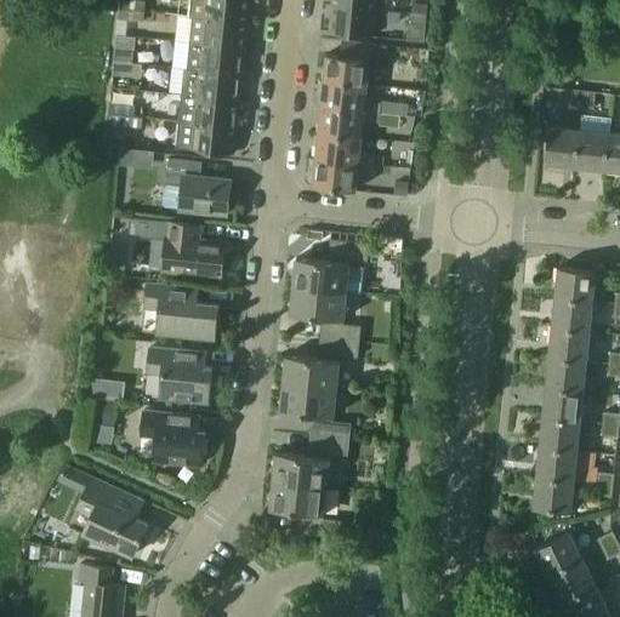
[(191,21),(246,26),(249,0),(191,0),(188,20),(191,21)]
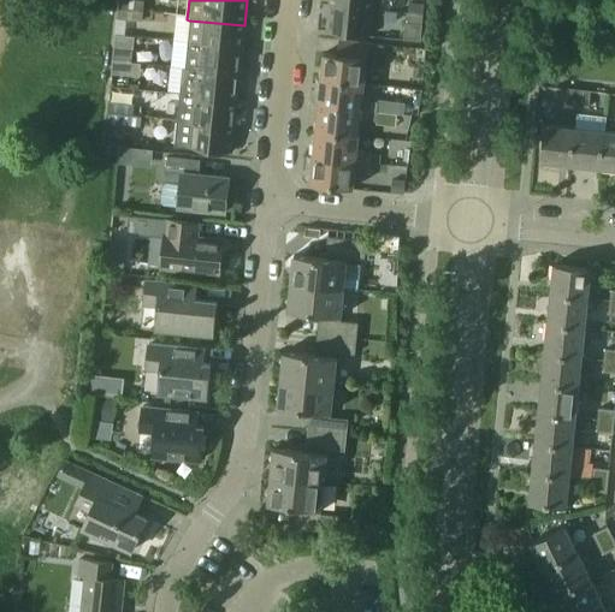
[(329,0),(329,9),(371,13),(372,0),(329,0)]
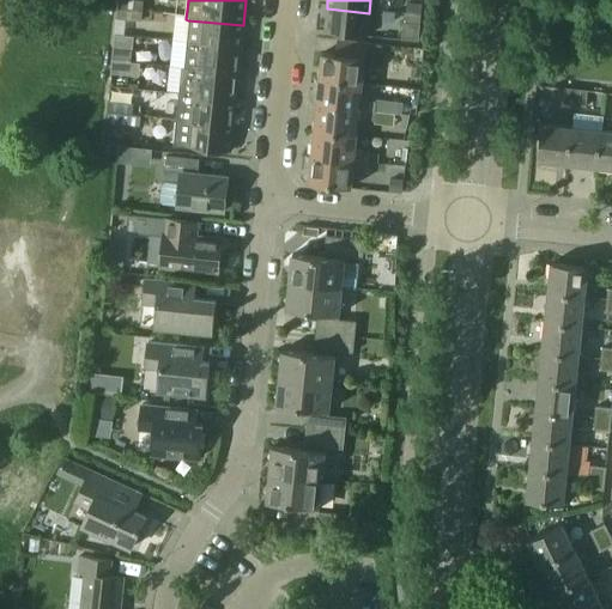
[(116,22),(140,24),(143,5),(117,2),(116,22)]
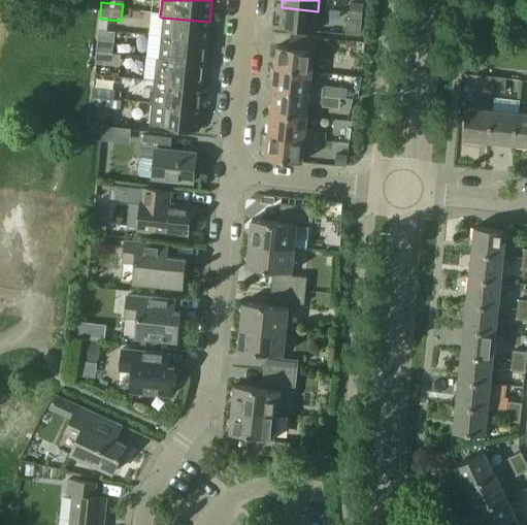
[(278,30),(316,34),(318,11),(282,7),(278,30)]
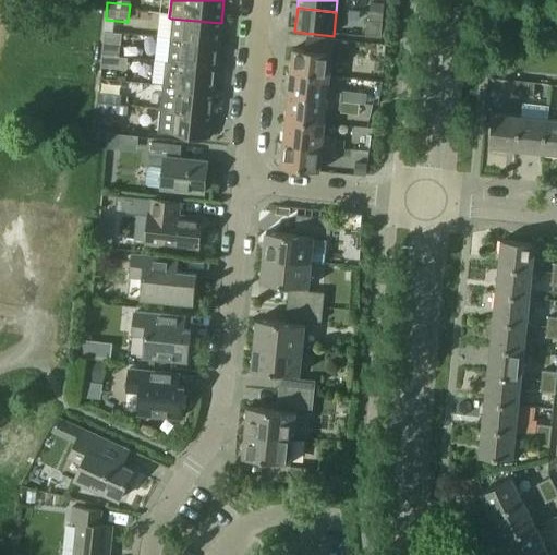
[(169,41),(219,47),(221,23),(171,19),(169,41)]
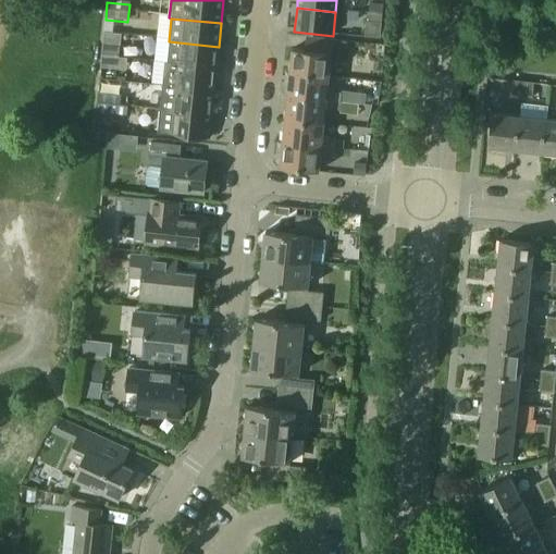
[(292,51),(289,76),(328,79),(330,64),(344,66),(346,44),(306,40),(305,52),(292,51)]
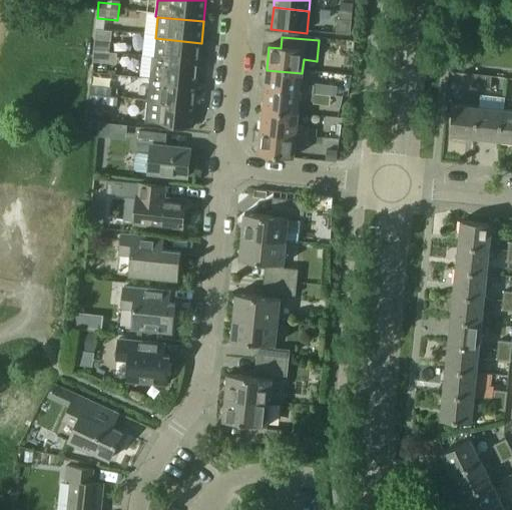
[(157,60),(199,64),(201,43),(155,38),(153,60),(157,60)]
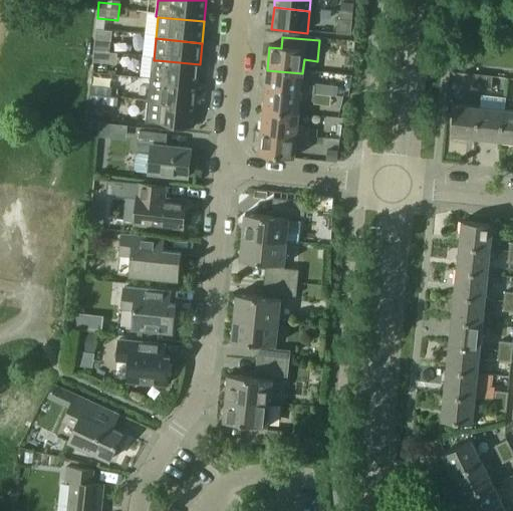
[(92,61),(113,63),(114,47),(94,45),(92,61)]
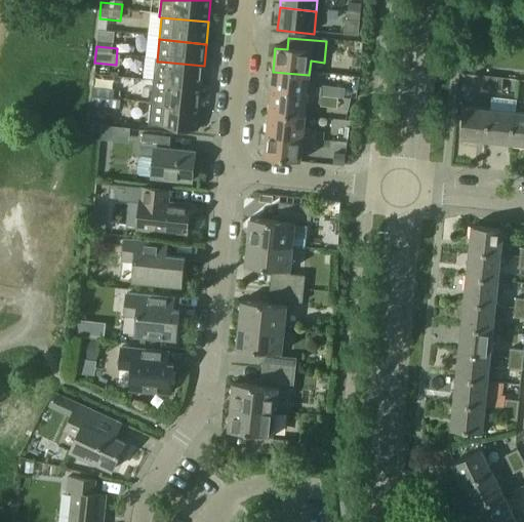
[(153,83),(202,88),(204,66),(161,62),(160,67),(153,76),(153,83)]
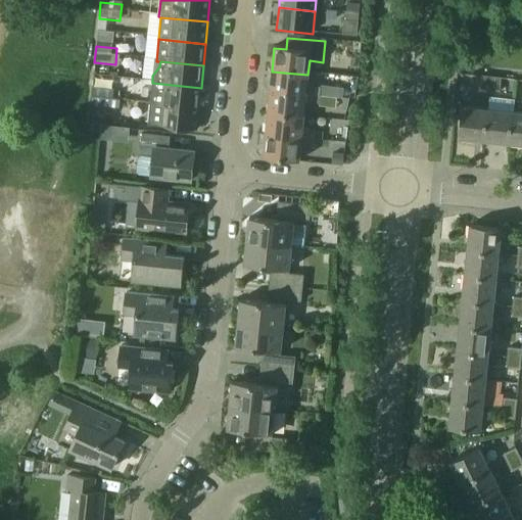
[(272,72),(270,93),(305,97),(319,98),(320,90),(306,88),(307,75),(272,72)]
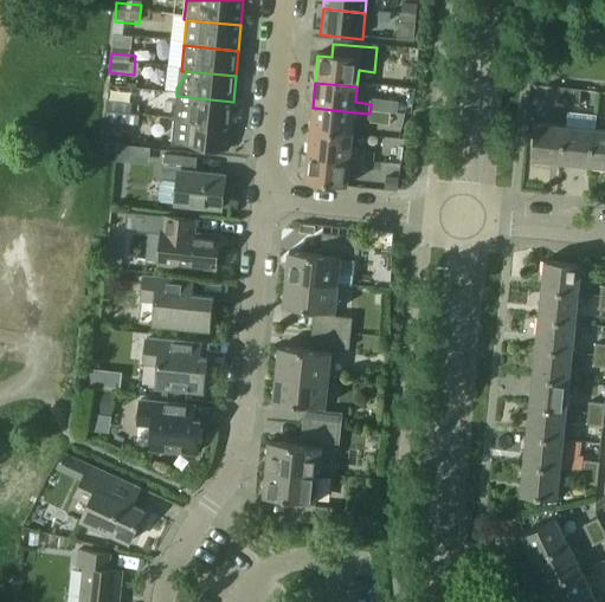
[(555,107),(567,108),(568,92),(558,91),(555,107)]
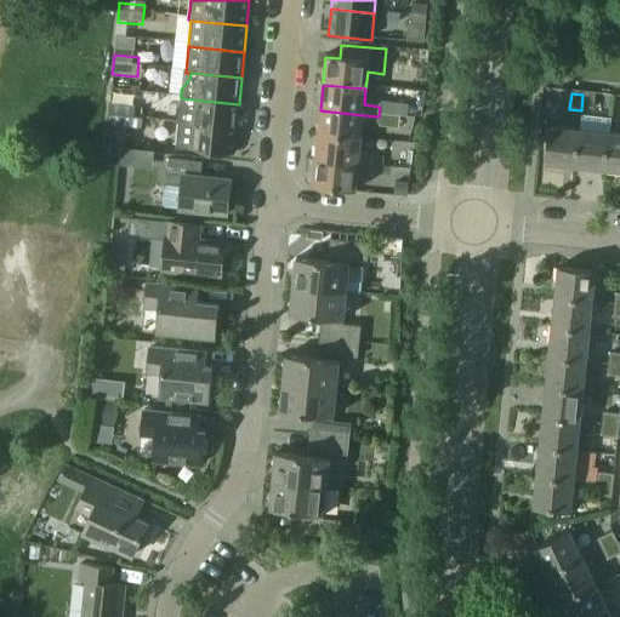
[(581,110),(592,112),(595,96),(582,95),(581,110)]
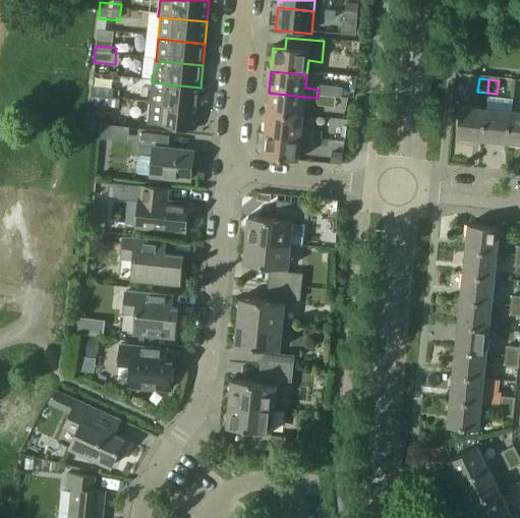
[(118,101),(197,109),(200,88),(152,82),(151,89),(120,85),(118,101)]
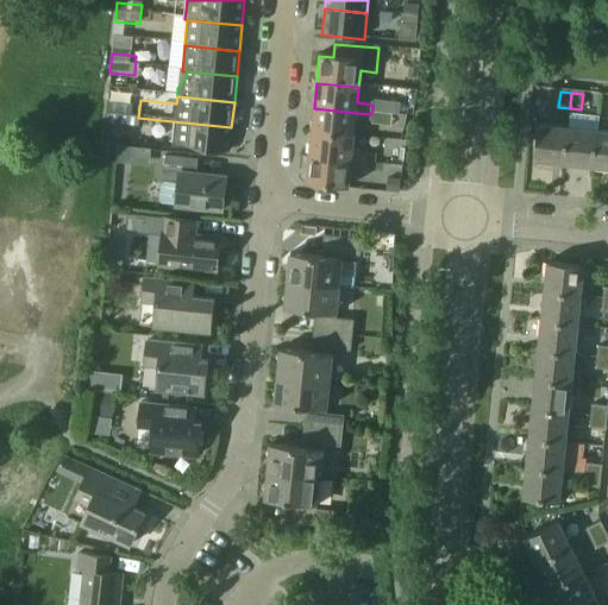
[(105,124),(129,126),(131,107),(107,105),(105,124)]
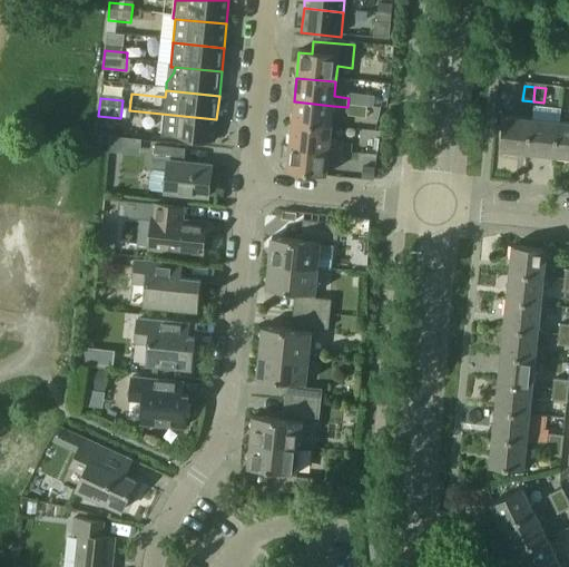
[(294,101),(292,125),(331,129),(332,114),(346,116),(347,107),(333,106),(294,101)]
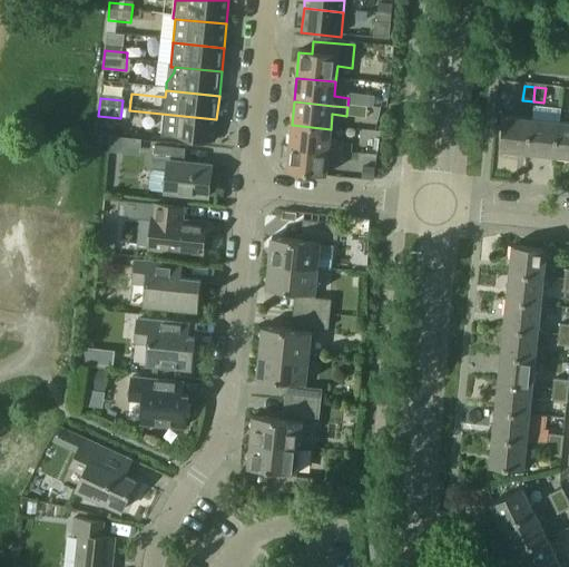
[(160,138),(214,144),(216,119),(164,114),(160,138)]
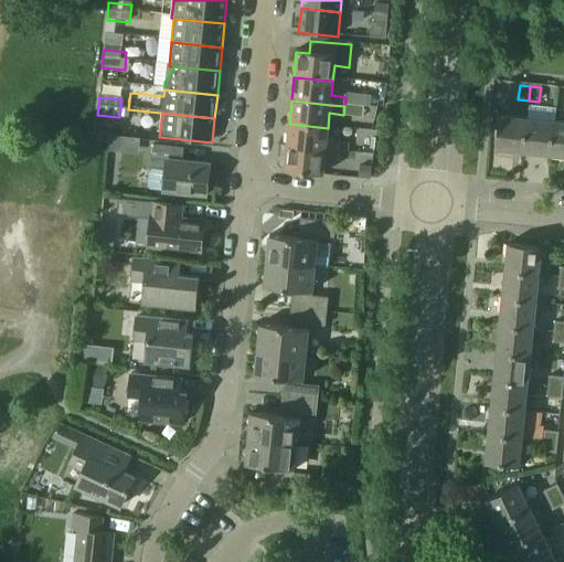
[(495,152),(523,155),(527,120),(498,118),(495,152)]
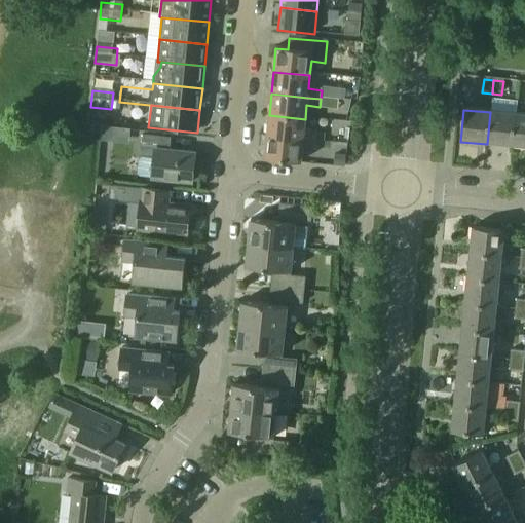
[(487,144),(512,147),(516,115),(490,112),(487,144)]
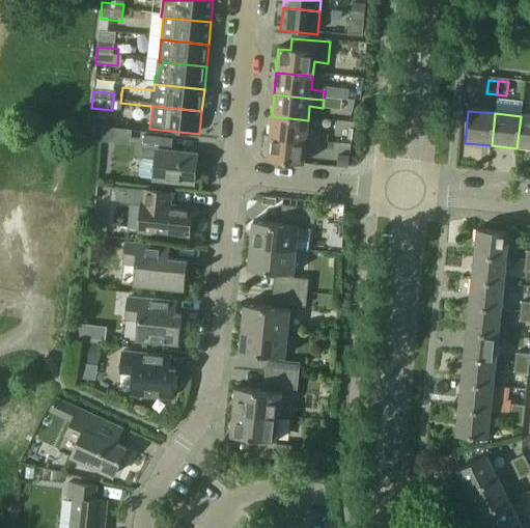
[(272,116),(270,139),(306,142),(319,144),(321,136),(306,134),(308,120),(272,116)]
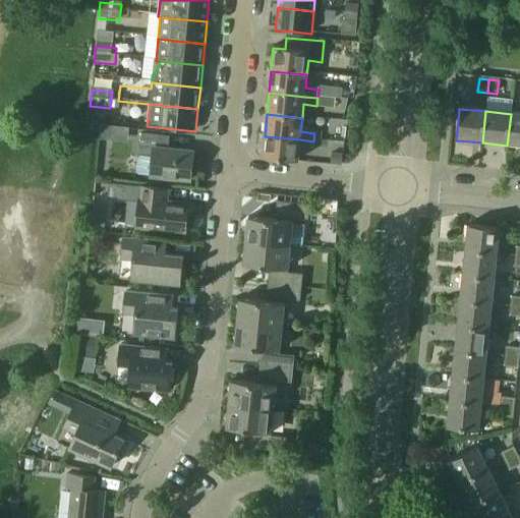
[(507,146),(519,147),(519,114),(511,114),(507,146)]
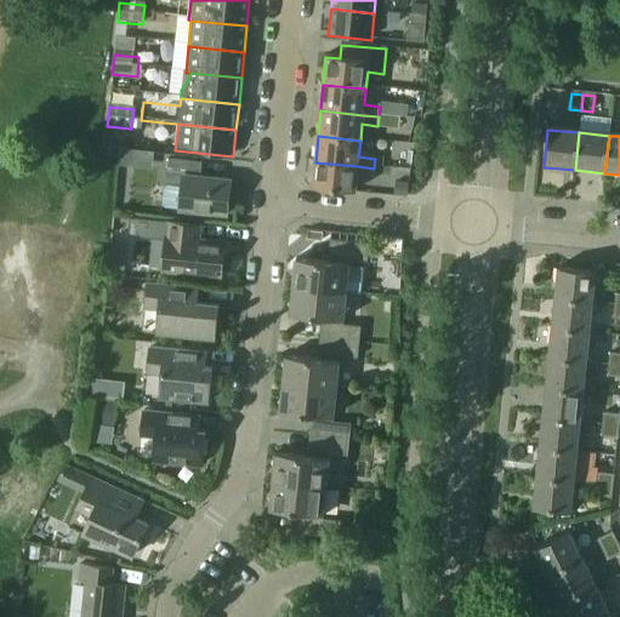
[(119,150),(117,165),(152,169),(154,153),(119,150)]
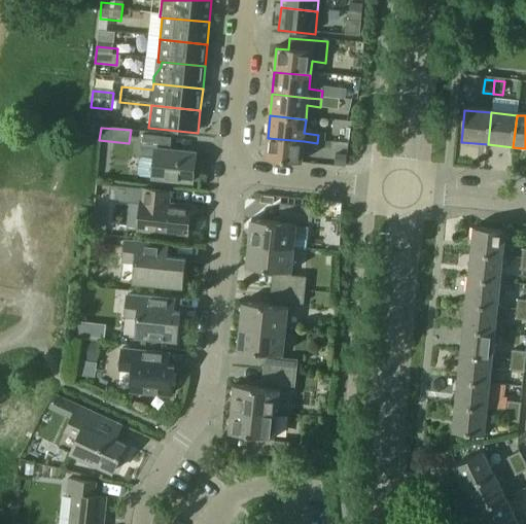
[(150,180),(193,184),(196,155),(168,153),(169,141),(143,138),(141,160),(138,163),(137,175),(139,179),(150,180)]
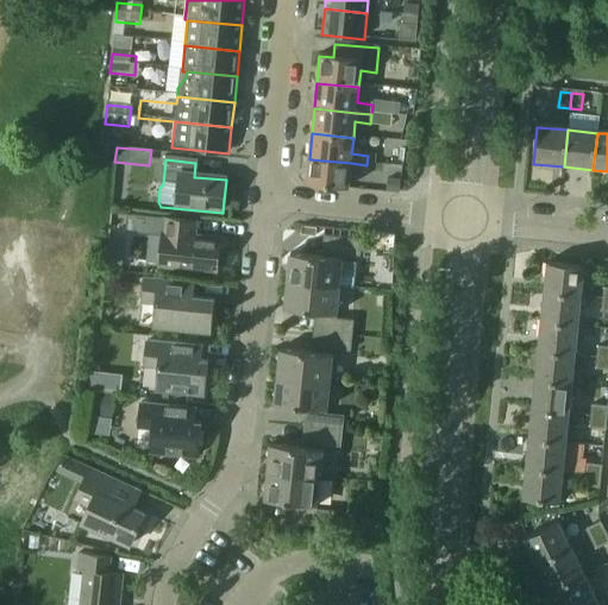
[(306,186),(348,189),(350,172),(365,175),(367,165),(351,163),(309,159),(306,186)]
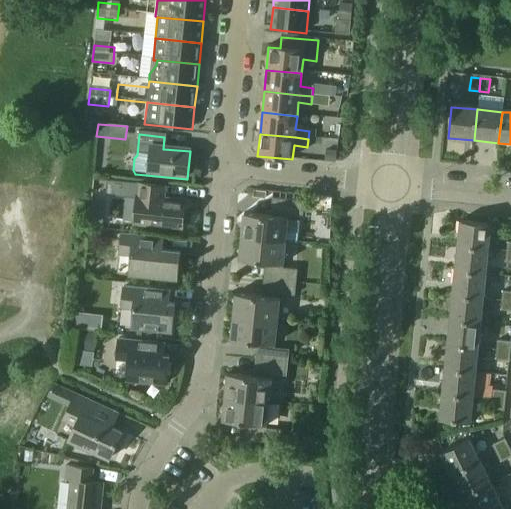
[(133,226),(182,230),(184,203),(154,200),(155,187),(137,186),(108,183),(107,195),(136,198),(135,211),(133,226)]
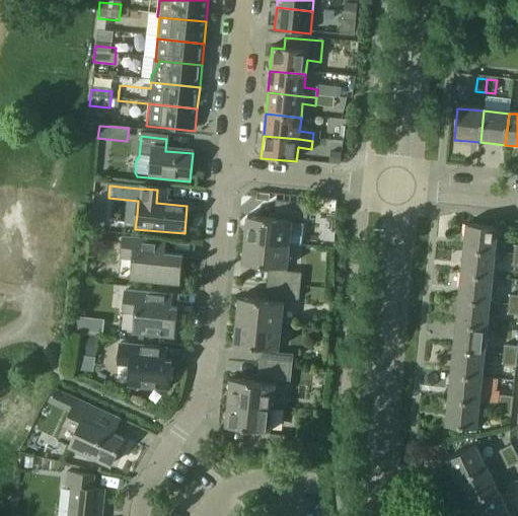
[(105,204),(91,203),(89,229),(103,230),(105,204)]
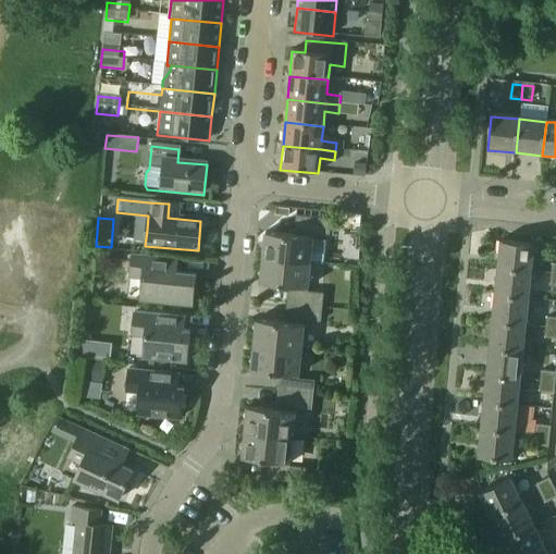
[(262,259),(310,263),(312,235),(329,236),(331,221),(295,218),(294,233),(266,231),(262,259)]
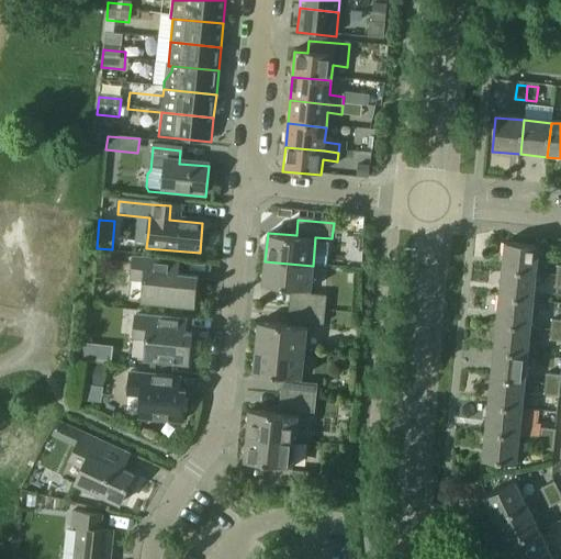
[(502,272),(536,276),(538,248),(504,245),(502,272)]
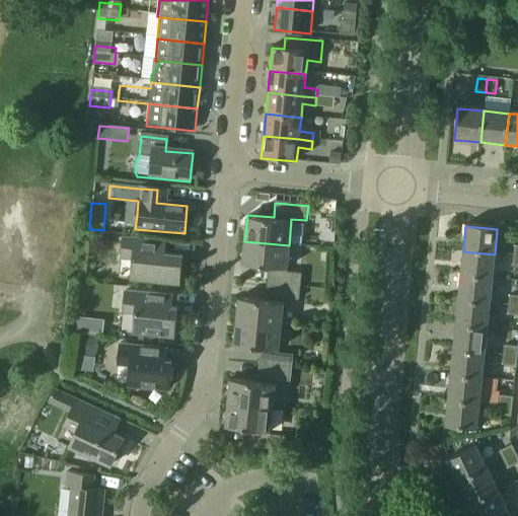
[(130,281),(178,286),(181,258),(163,255),(164,244),(135,240),(123,239),(121,260),(132,261),(130,281)]
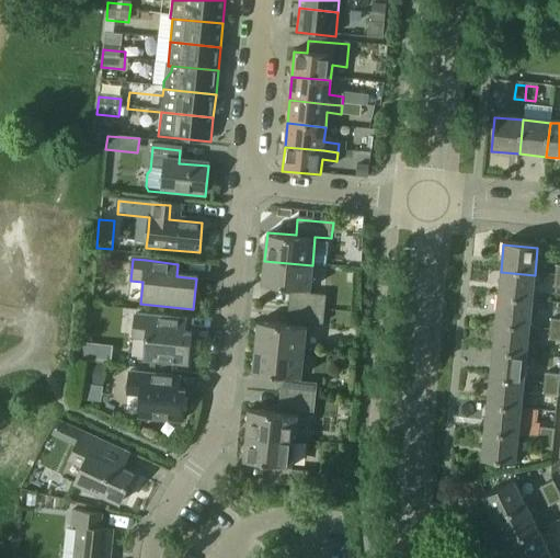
[(288,308),(323,311),(326,294),(309,293),(312,265),(264,261),(262,288),(290,291),(288,308)]
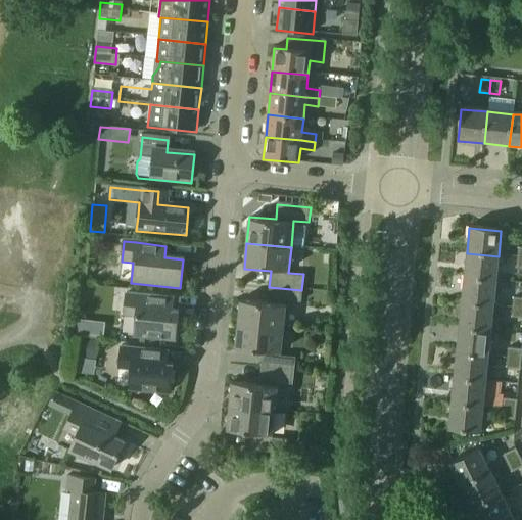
[(464,279),(495,282),(499,256),(467,253),(464,279)]
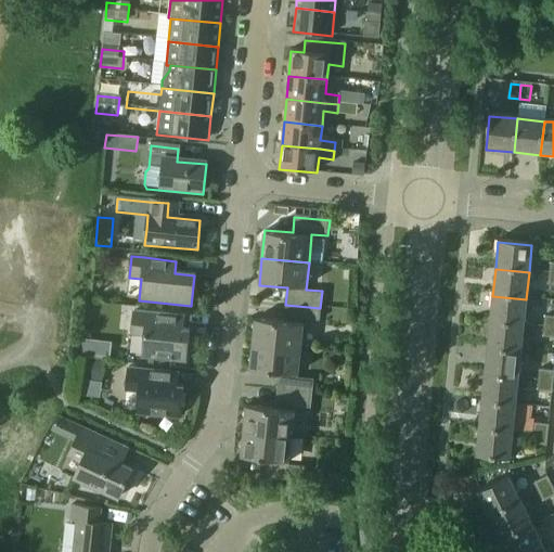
[(489,322),(523,325),(526,299),(492,296),(489,322)]
